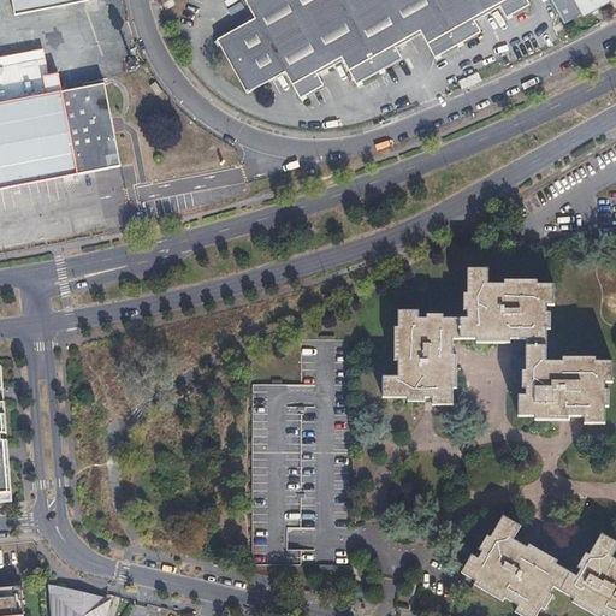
[(11,0),(15,16),(89,1),(88,0),(11,0)]
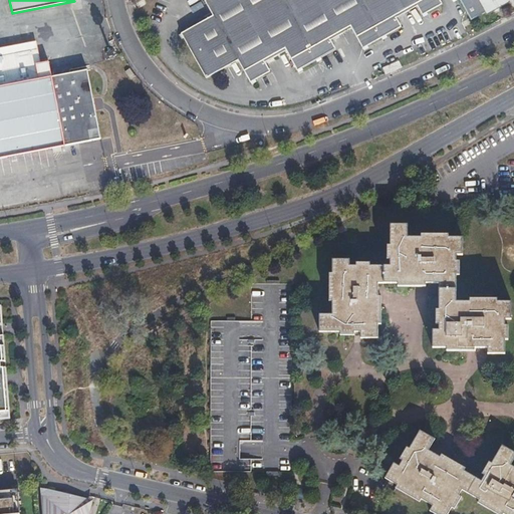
[(201,0),(212,18),(182,34),(206,77),(212,88),(244,70),(256,92),(276,81),(271,72),(291,61),(303,81),(321,70),(341,59),(336,50),(357,38),(362,48),(382,37),(402,26),(397,17),(417,5),(422,15),(442,4),(440,0),(201,0)]
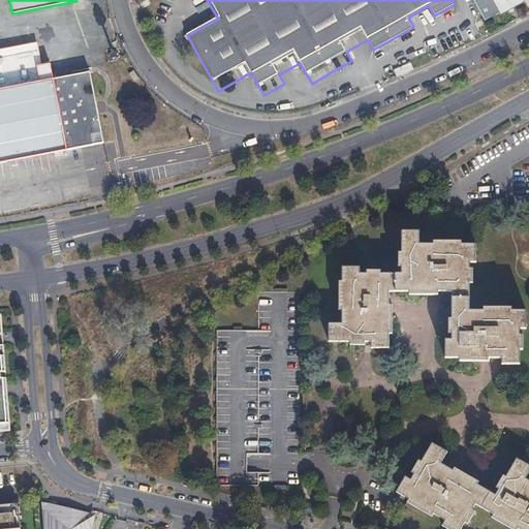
[(524,4),(521,0),(472,0),(485,21),(501,12),(503,16),(524,4)]
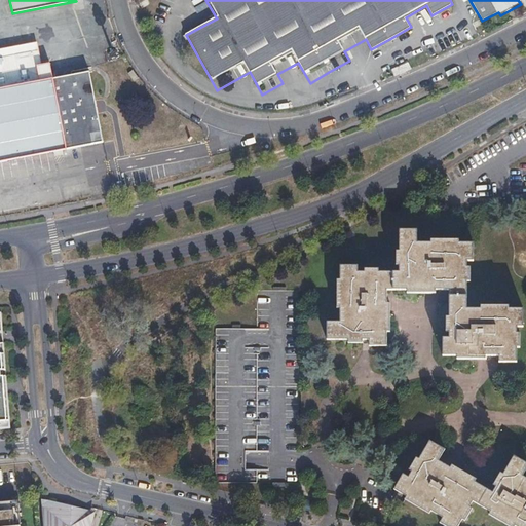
[(0,88),(54,79),(51,64),(38,66),(36,51),(0,58),(0,88)]
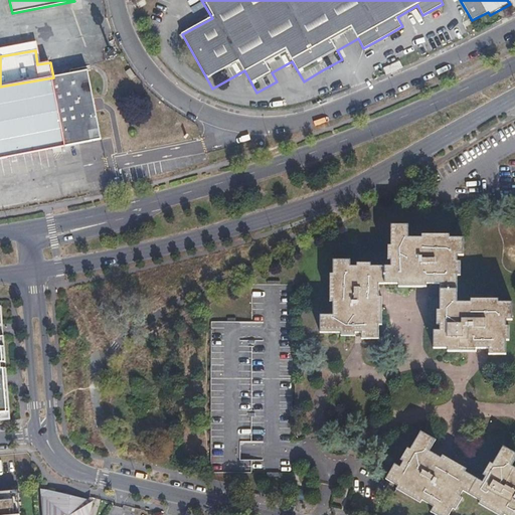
[(53,77),(0,87),(0,158),(26,154),(101,140),(89,70),(53,77)]
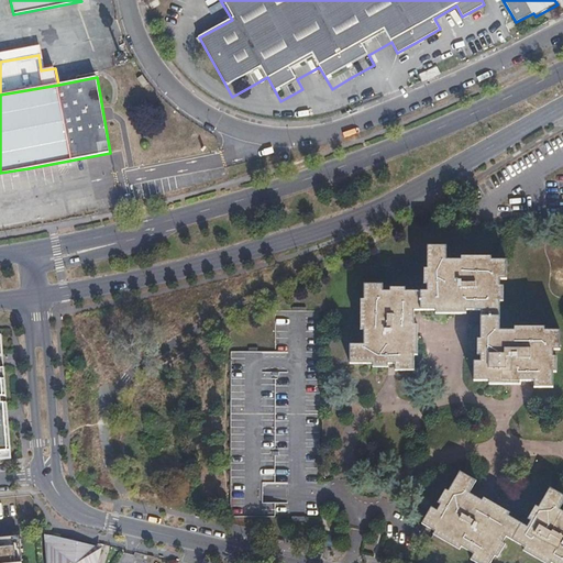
[(418,355),(418,340),(414,340),(414,331),(410,331),(410,324),(414,324),(415,310),(437,310),(437,313),(451,313),(452,310),(461,310),(461,306),(466,306),(467,310),(482,310),(482,312),(482,340),(477,340),(477,354),(482,354),(482,363),(474,363),(474,381),(489,381),(489,384),(504,385),(504,381),(511,381),(512,377),(520,377),(520,382),(536,382),(536,387),(537,387),(553,387),(553,372),(558,372),(558,357),(553,357),(553,350),(561,350),(561,332),(545,331),(545,328),(515,328),(515,331),(499,331),(499,301),(504,301),(504,287),(500,287),(500,279),(507,279),(506,261),(492,261),(492,256),(462,256),(462,261),(446,261),(446,246),(429,246),(428,268),(424,268),(424,284),(428,284),(428,291),(406,291),(406,287),(390,288),(390,291),(384,291),(384,285),(365,285),(365,300),(361,300),(361,330),(365,330),(365,345),(351,344),(351,363),(374,363),(374,367),(388,367),(388,363),(396,363),(396,371),(414,371),(414,355),(418,355)]
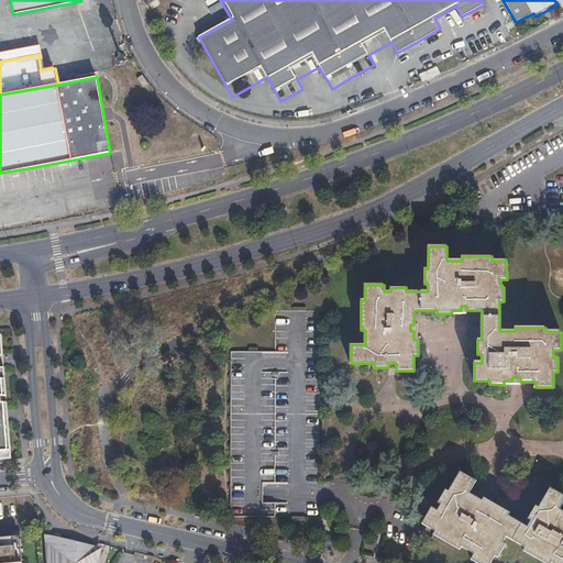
[(276,310),(276,351),(231,351),(231,516),(320,517),(320,310),(276,310)]
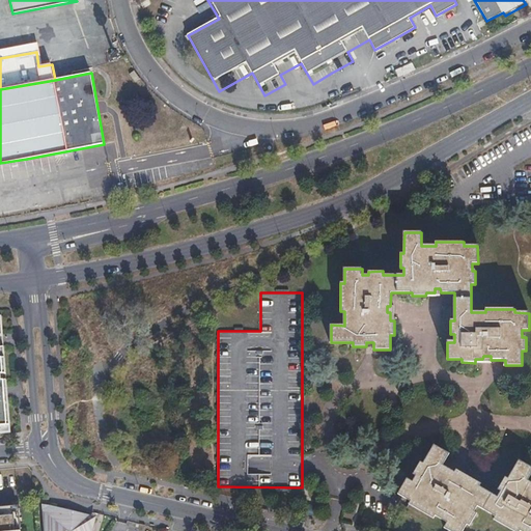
[(0,432),(15,431),(5,314),(0,314),(0,432)]
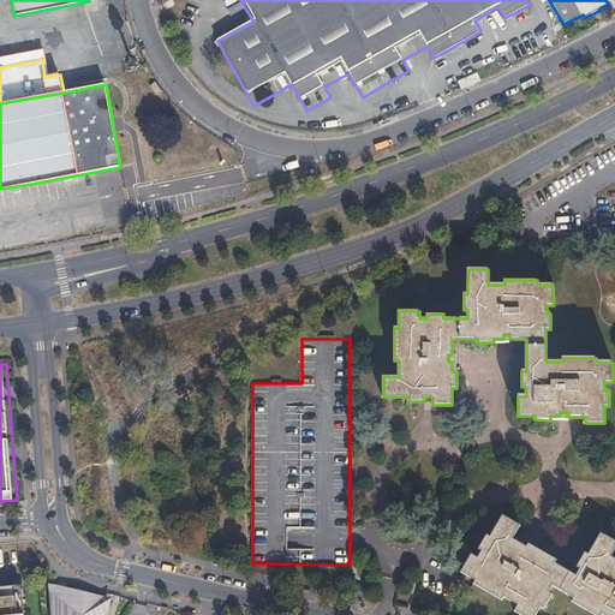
[(614,614),(614,559),(611,556),(614,549),(614,541),(602,533),(589,555),(585,553),(577,567),(581,569),(577,575),(555,565),(557,560),(542,551),(541,555),(531,550),(530,554),(524,551),(526,547),(513,539),(519,529),(520,526),(503,517),(491,537),(487,535),(478,549),(482,551),(478,559),(472,555),(460,572),(476,580),(473,584),(502,601),(505,597),(518,605),(515,611),(520,614),(535,614),(539,607),(543,609),(551,595),(548,592),(551,585),(574,598),(572,602),(595,614),(602,614),(603,614),(614,614)]
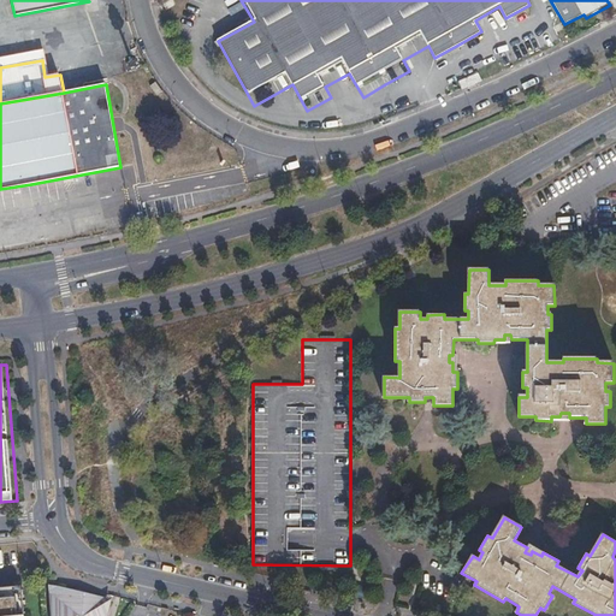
[(529,544),(527,548),(525,552),(531,555),(532,551),(542,556),(543,552),(529,544)]
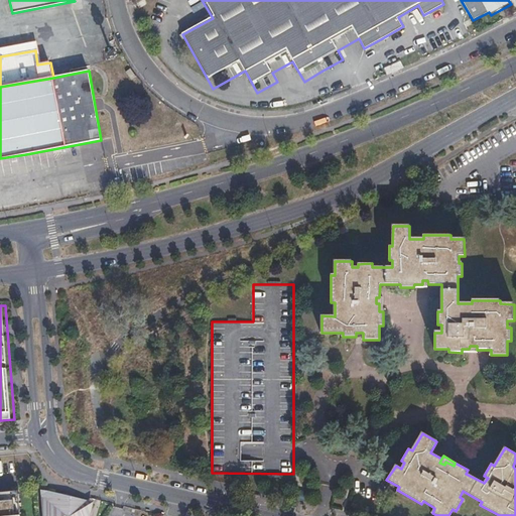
[(40,515),(88,515),(92,502),(38,490),(40,515)]
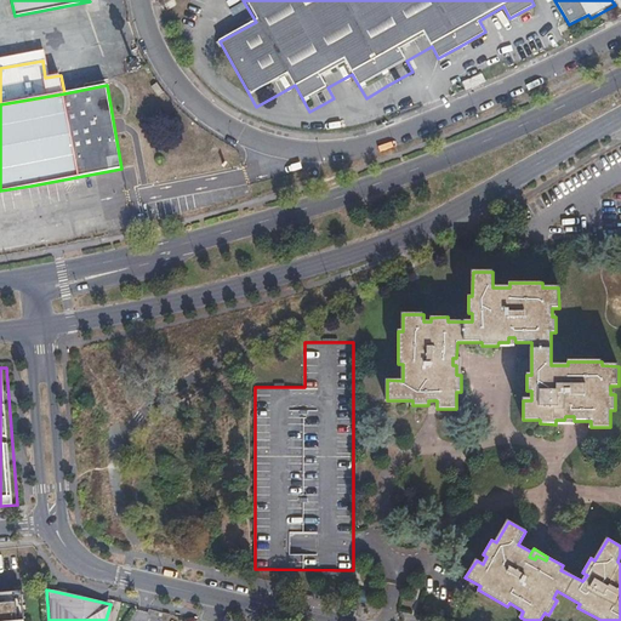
[(21,616),(20,602),(0,603),(0,620),(29,620),(29,615),(21,616)]
